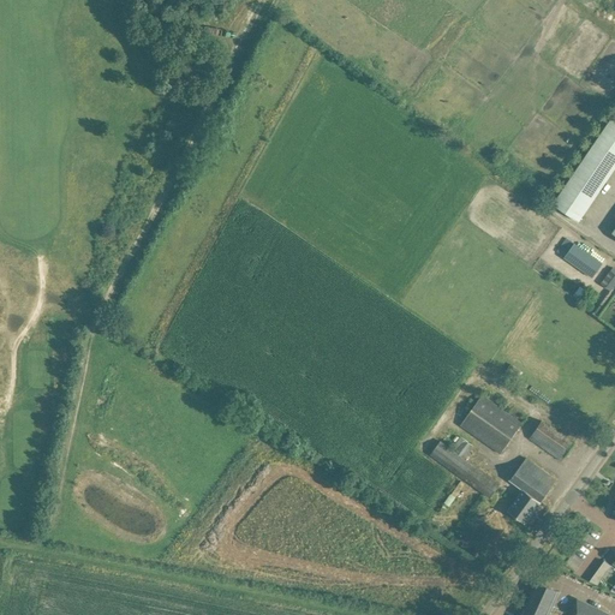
[(578,224),(614,168),(614,121),(611,119),(553,207),(578,224)]
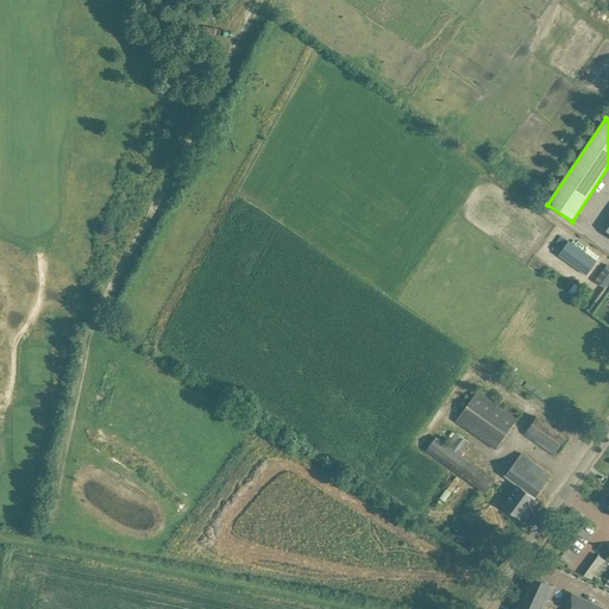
[(569,242),(559,255),(586,275),(596,261),(569,242)]
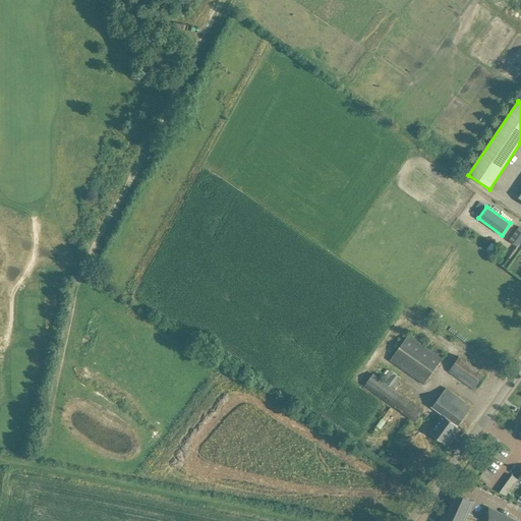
[(520,233),(517,230),(510,240),(518,246),(520,241),(520,233)]
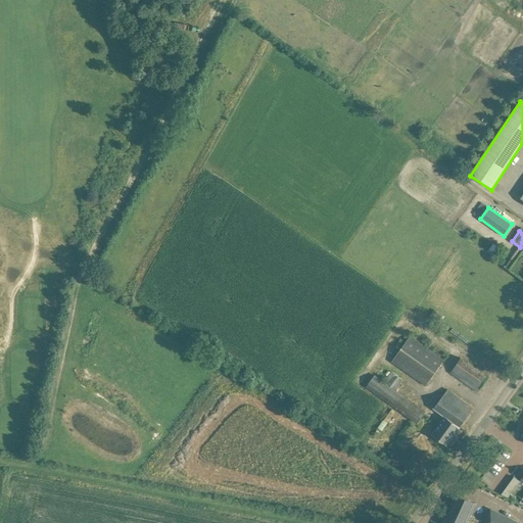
[(410,336),(391,361),(426,385),(443,361),(410,336)]
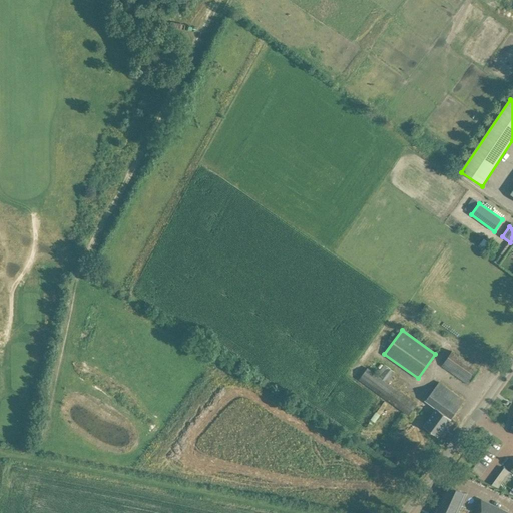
[(452,351),(441,366),(469,385),(479,370),(452,351)]
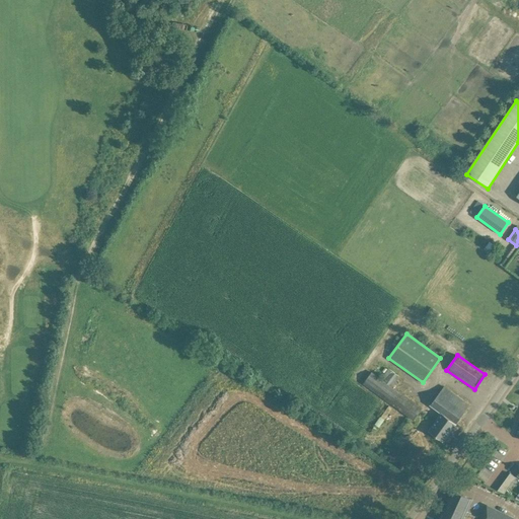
[(388,368),(381,378),(392,386),(399,377),(388,368)]
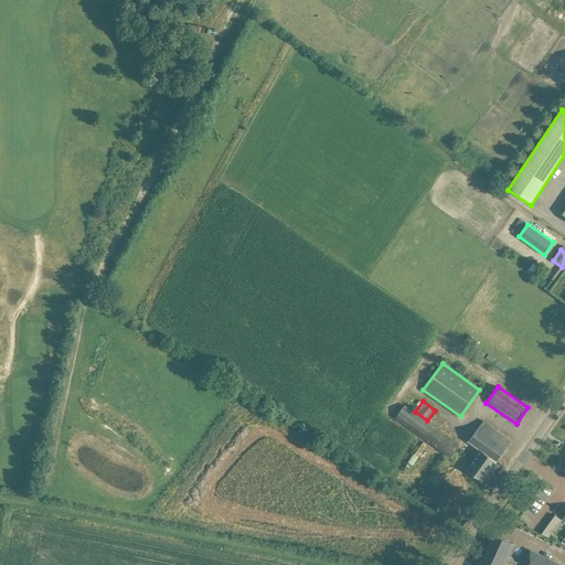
[(397,418),(450,458),(459,446),(405,406),(397,418)]
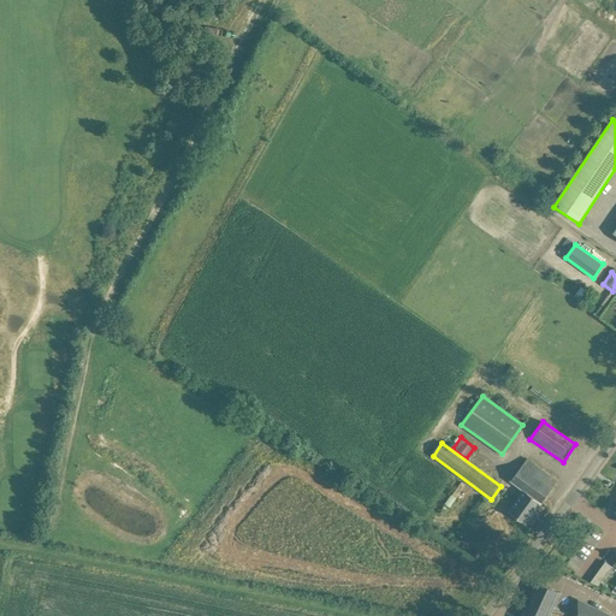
[(508,511),(516,517),(526,525),(557,481),(527,460),(511,481),(523,491),(508,511)]
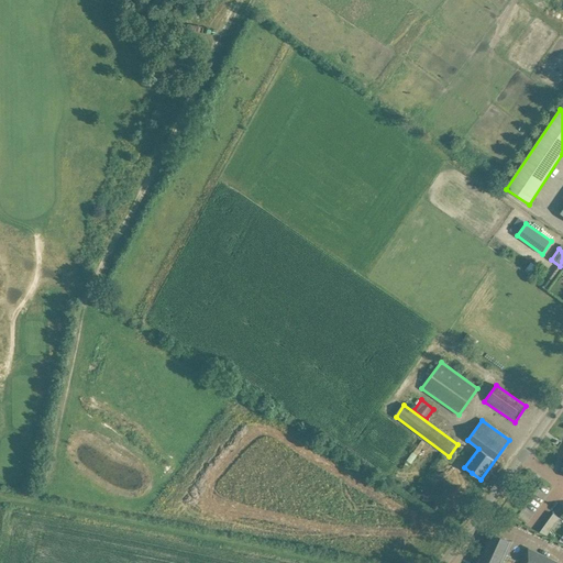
[(559,519),(552,515),(539,533),(547,537),(559,519)]
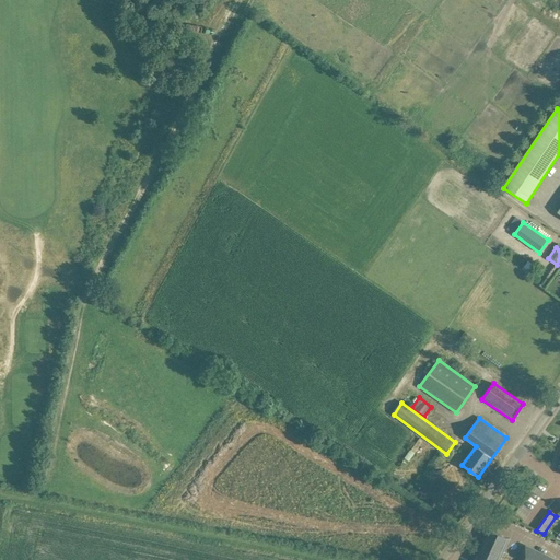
[(489,529),(478,555),(475,559),(500,559),(510,539),(489,529)]
